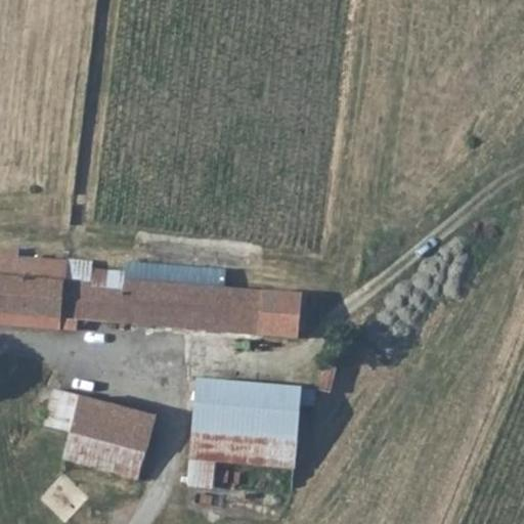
[(0,326),(59,332),(68,261),(18,258),(18,250),(0,253),(0,326)]
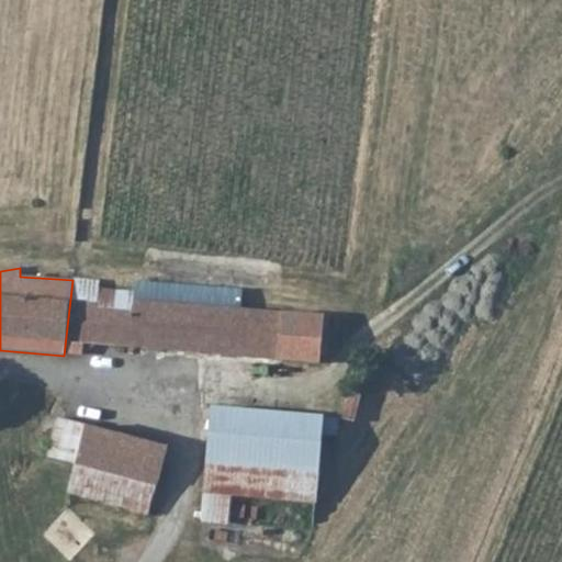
[(72,280),(64,356),(82,357),(82,346),(133,348),(134,351),(166,353),(166,351),(321,364),(325,316),(138,301),(132,301),(134,292),(99,288),(99,281),(74,279),(72,280)]
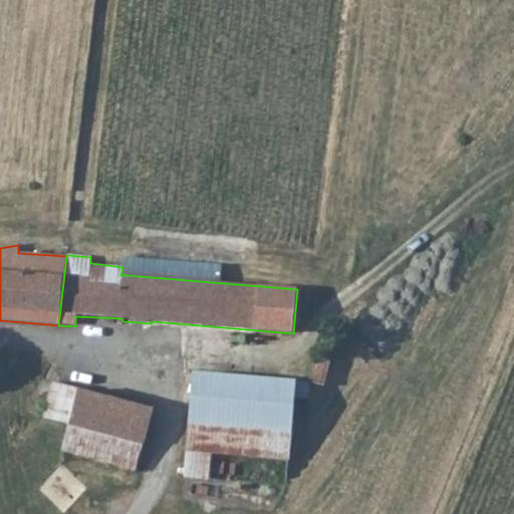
[(193,372),(185,478),(288,487),(292,431),(314,433),(318,384),(193,372)]
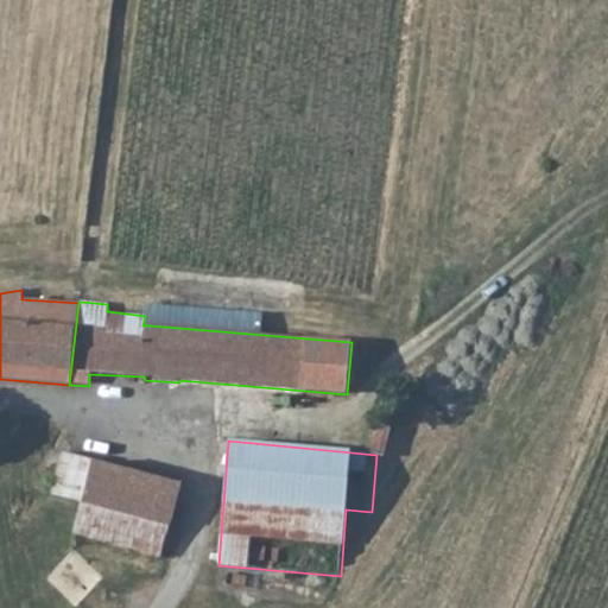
[(81,505),(71,536),(160,558),(182,485),(62,453),(51,495),(81,505)]
